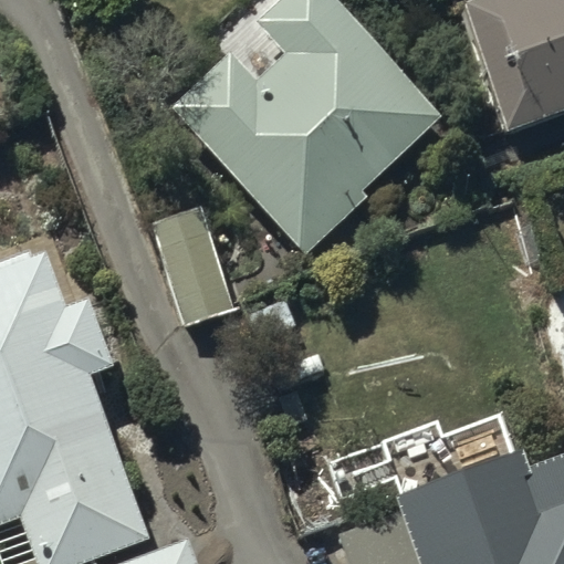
[(239,0),(201,37),(223,60),(171,108),(306,250),(365,195),(361,189),(442,112),(336,0),(239,0)]
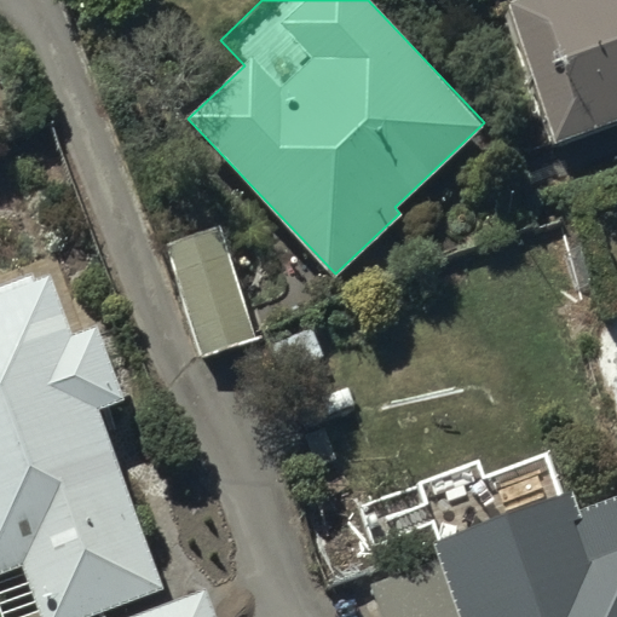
[(506,0),(558,139),(616,117),(616,0),(506,0)]
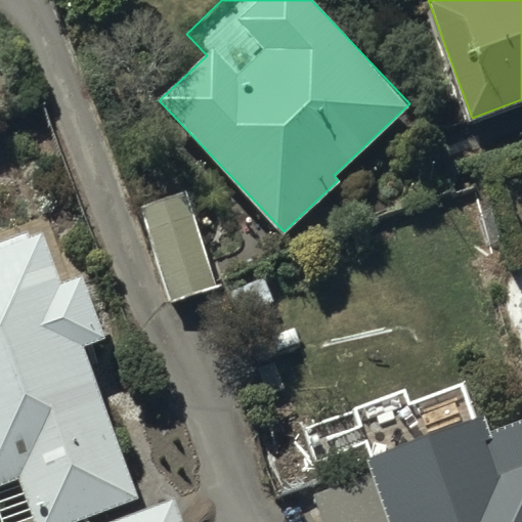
[(187,190),(141,205),(171,301),(217,287),(187,190)]
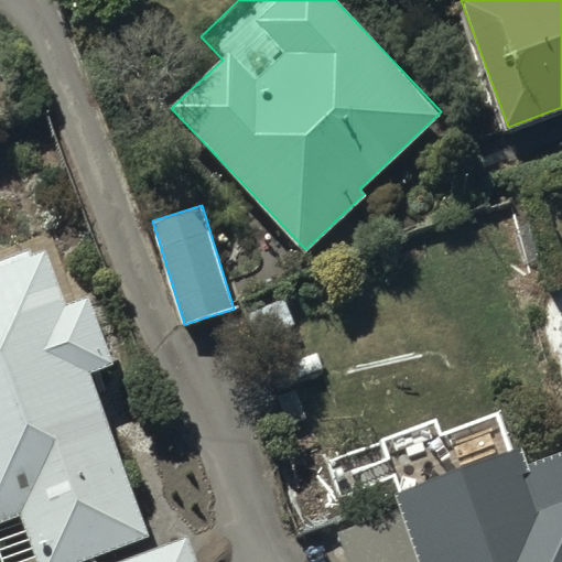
[(43,246),(0,261),(0,523),(19,517),(35,561),(80,561),(149,537),(87,377),(115,366),(88,296),(65,305),(43,246)]
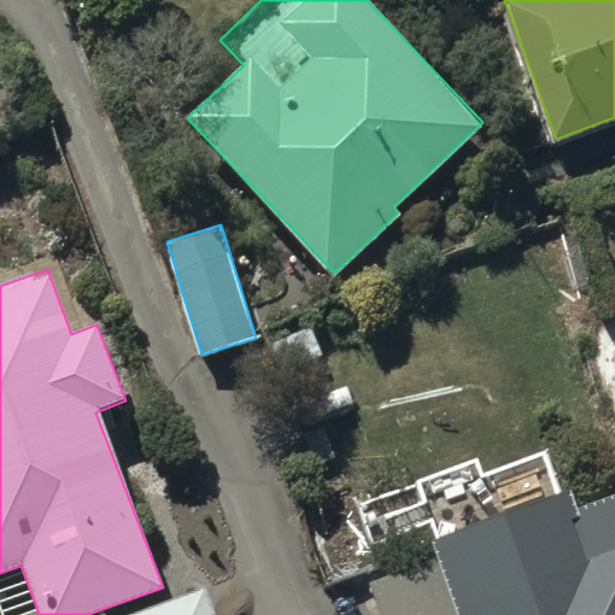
[(614,493),(572,509),(566,491),(427,540),(435,561),(370,584),(381,614),(614,614),(614,493)]
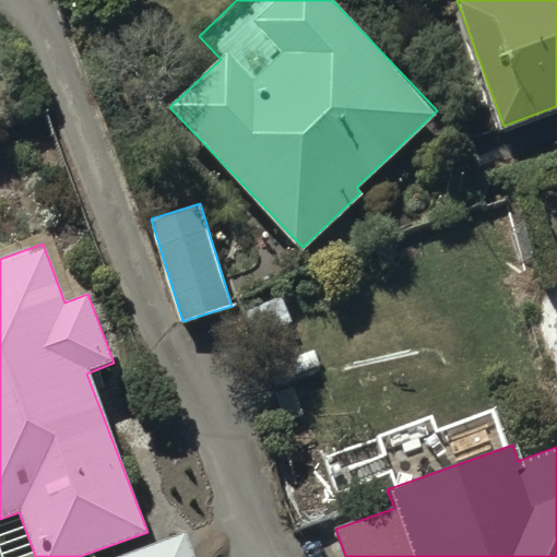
[(193,556),(187,533),(116,556),(193,556)]
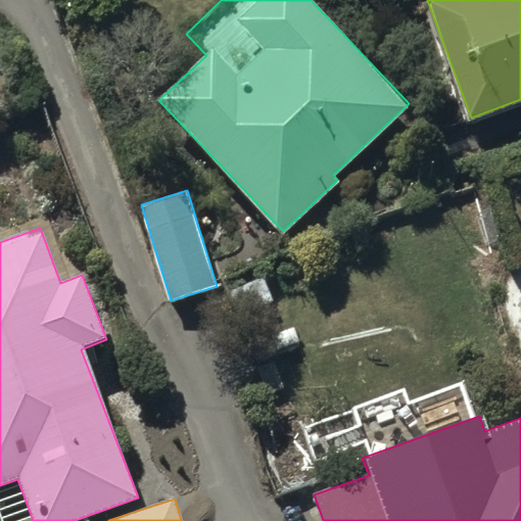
All buildings are outlined.
